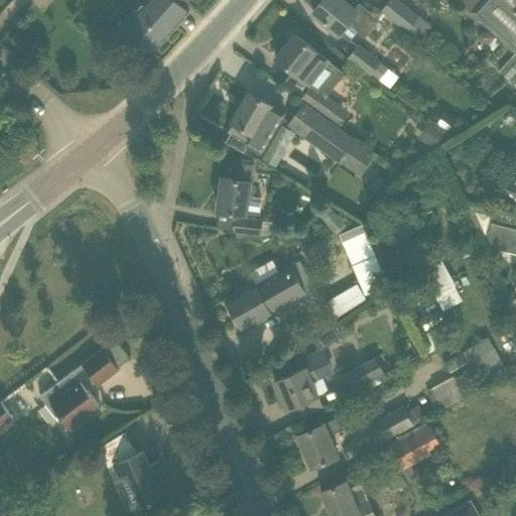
[(141,0),(143,2),(122,27),(151,52),(177,24),(186,13),(189,10),(177,0),(141,0)]
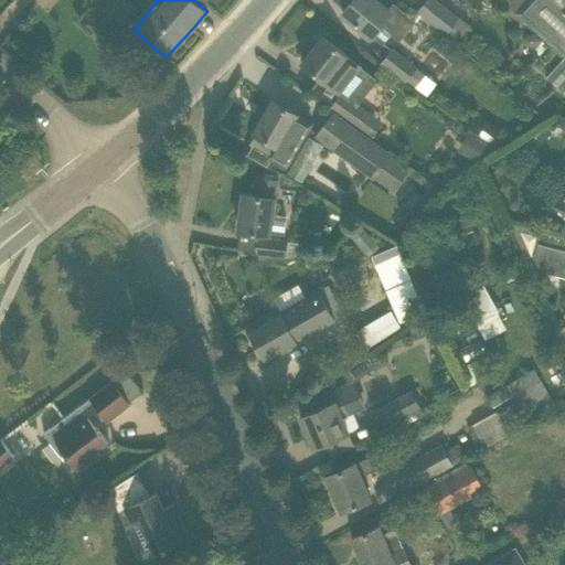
[(372,36),(372,35),(382,43),(394,30),(403,36),(416,21),(394,3),(388,10),(376,0),(352,0),(343,12),(372,36)]
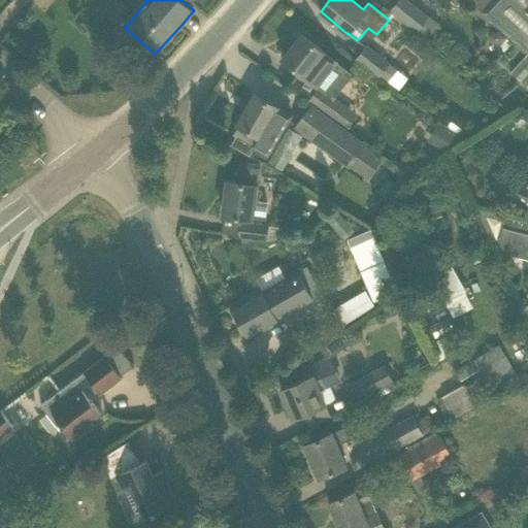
[(426,39),(438,25),(406,0),(399,0),(391,10),(426,39)]
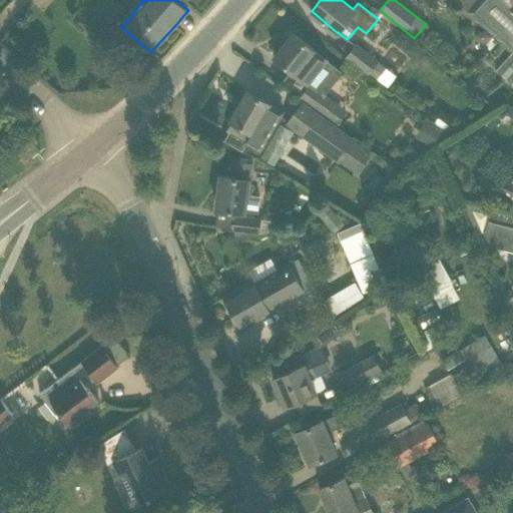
[(512,0),(455,0),(512,53),(512,0)]
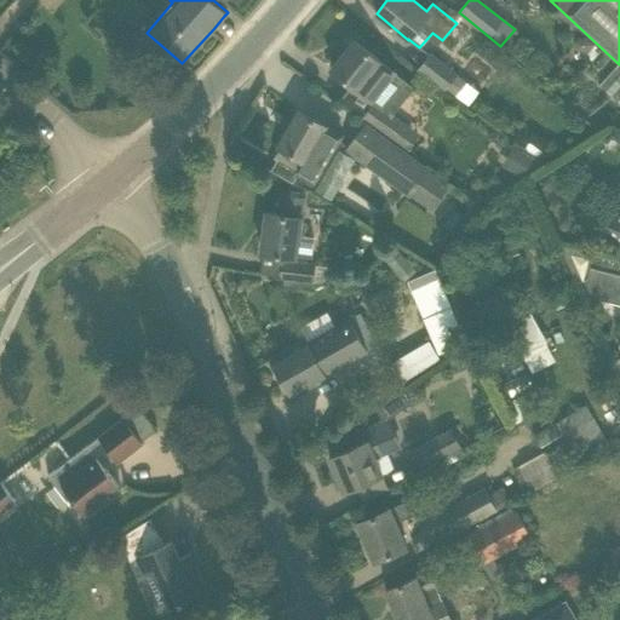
[(414,87),(355,40),(332,69),(374,102),(363,118),(406,149),(418,133),(392,115),(414,87)]
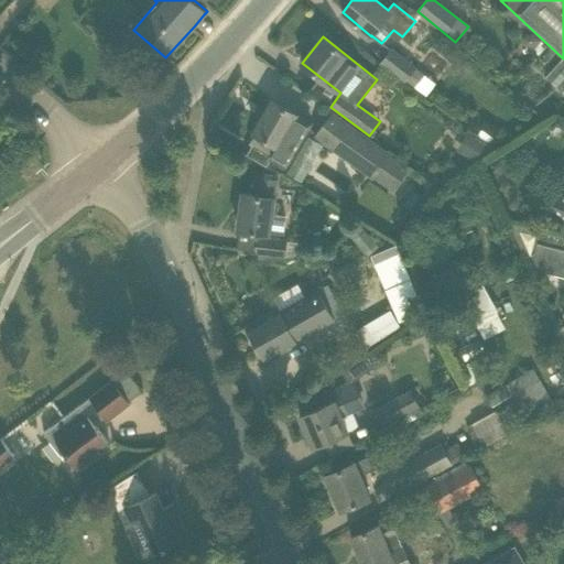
[(436,84),(414,67),(392,49),(381,62),(403,80),(405,79),(426,96),(436,84)]
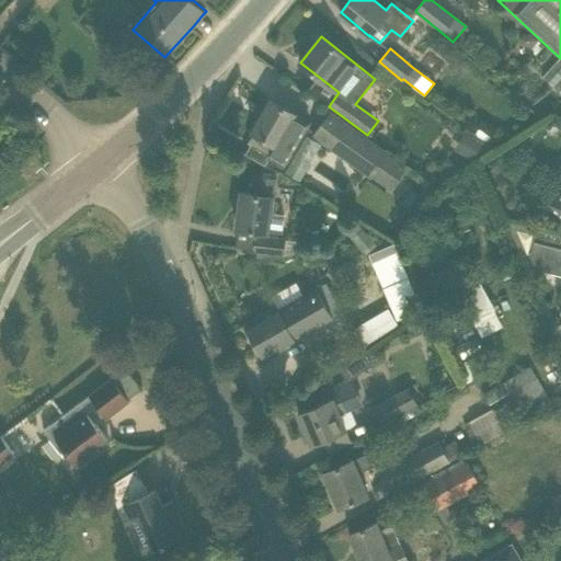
[(252,144),(247,153),(266,164),(268,159),(284,168),(309,123),(294,113),(290,111),(272,100),(253,132),(254,133),(249,141),(252,144)]
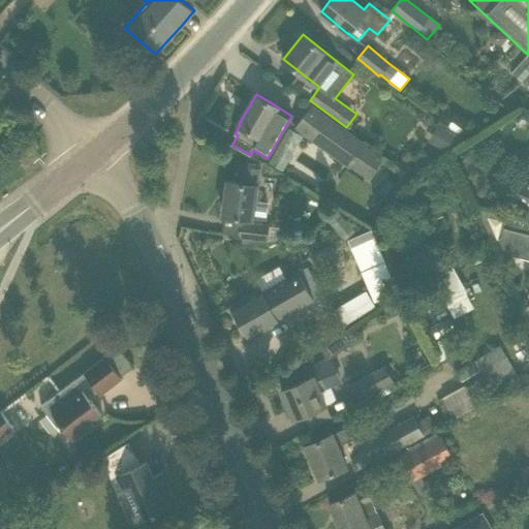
[(384,158),(367,146),(311,105),(297,127),(351,166),(369,179),(384,158)]
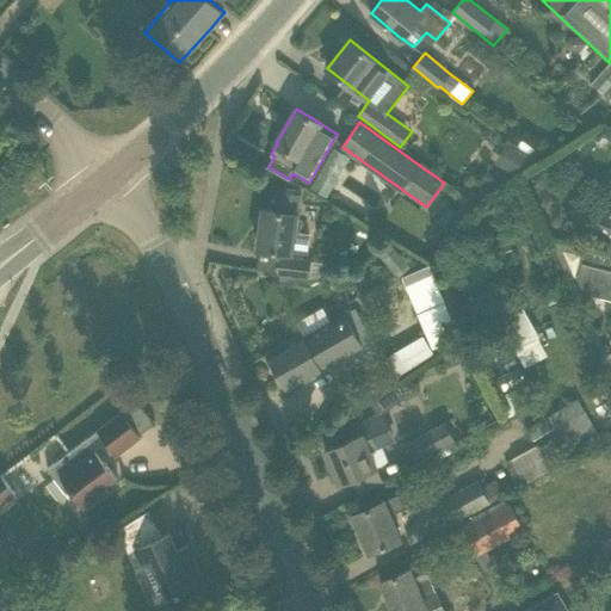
[(610,179),(610,180),(610,205),(598,221),(610,230),(610,179)]
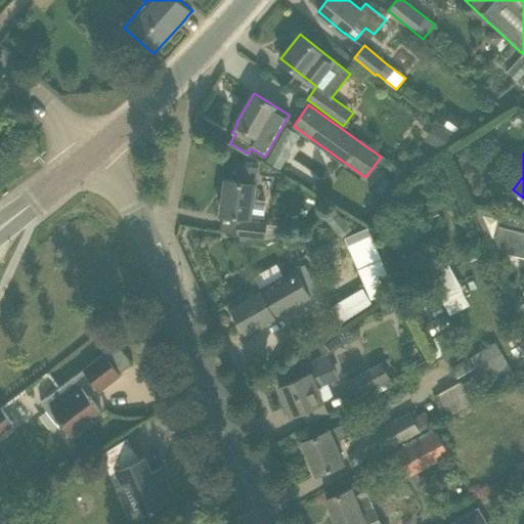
[(252,198),(257,167),(242,165),(239,181),(225,179),(220,213),(241,215),(250,217),(250,215),(264,217),(266,200),(252,198)]
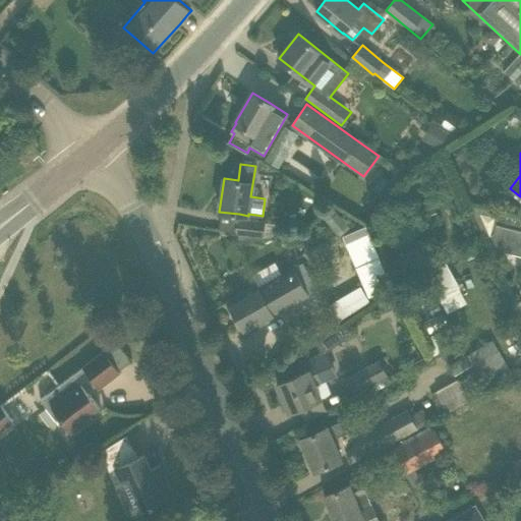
[(383,195),(392,182),(382,175),(373,188),(383,195)]
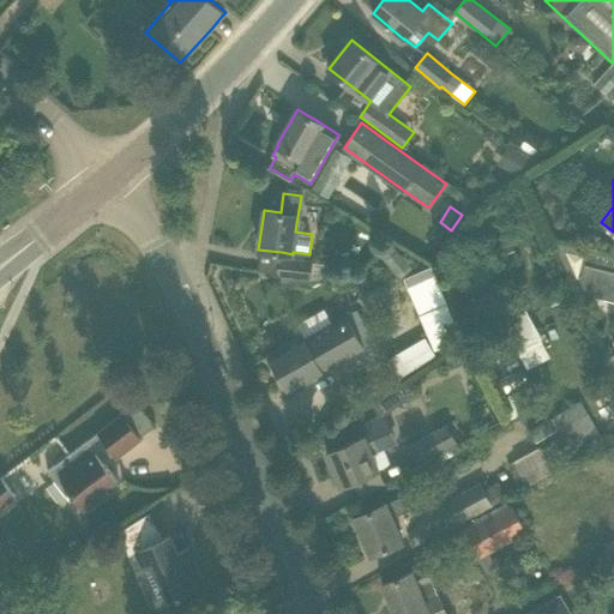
[(613,295),(613,338),(613,339),(613,342),(613,354),(607,357),(613,374),(613,256),(555,241),(572,280),(583,275),(590,289),(613,295)]
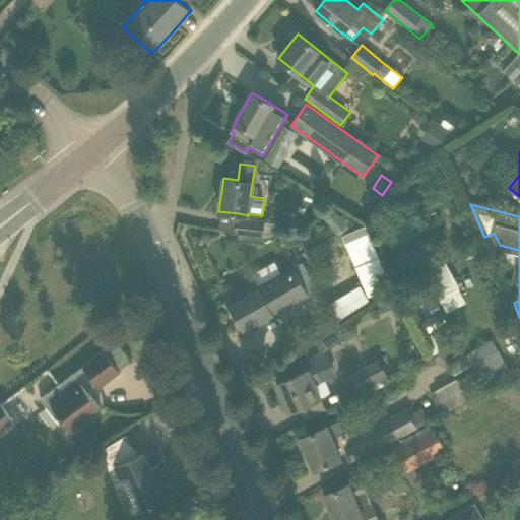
[(264,221),(237,217),(235,232),(262,236),(264,221)]
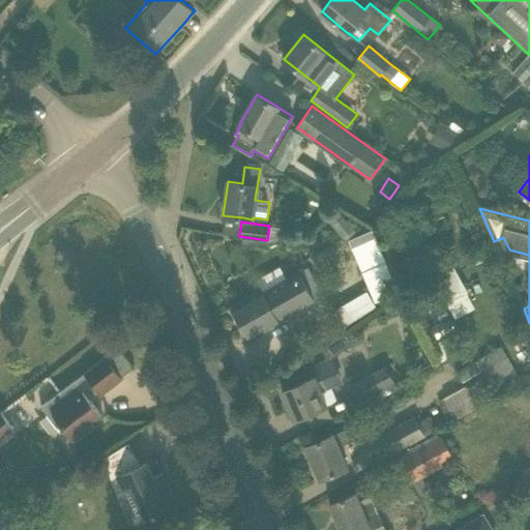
[(349,240),(375,301),(396,292),(376,242),(381,239),(377,230),(372,232),(372,231),(349,240)]
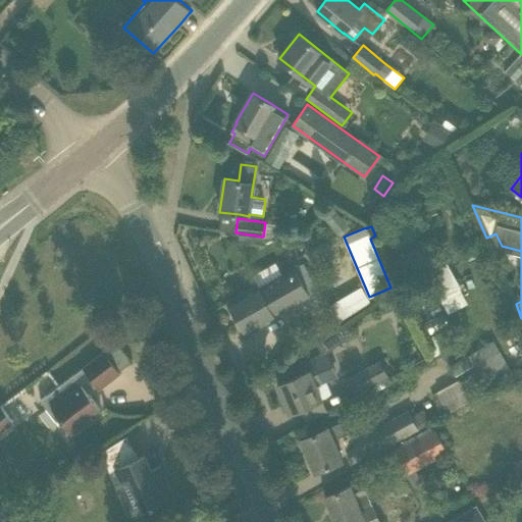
[(445,256),(423,268),(439,299),(462,288),(445,256)]
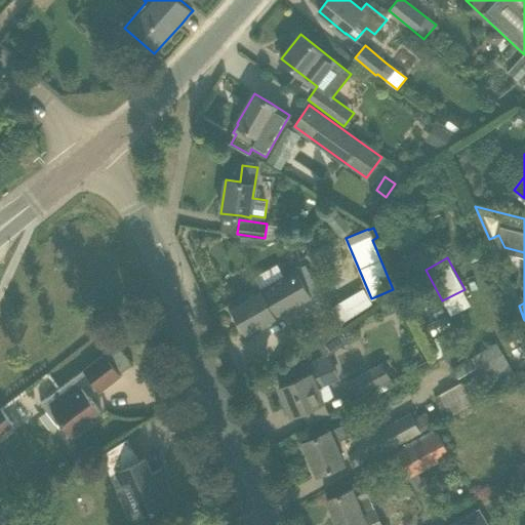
[(247,336),(265,326),(277,320),(275,317),(320,291),(305,265),(295,271),(260,290),(258,287),(229,304),(247,336)]
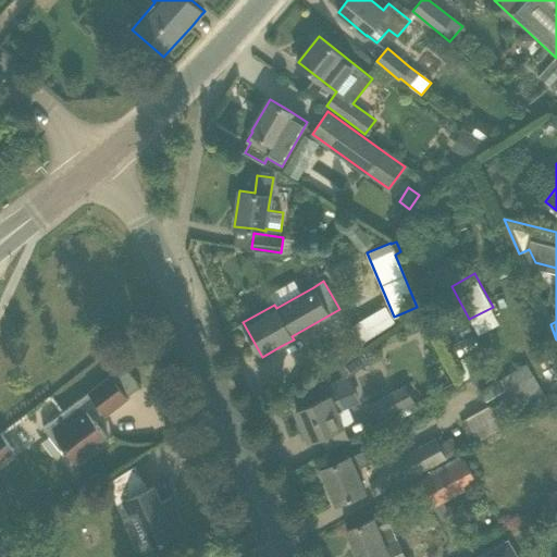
[(384,308),(353,325),(362,342),(394,324),(384,308)]
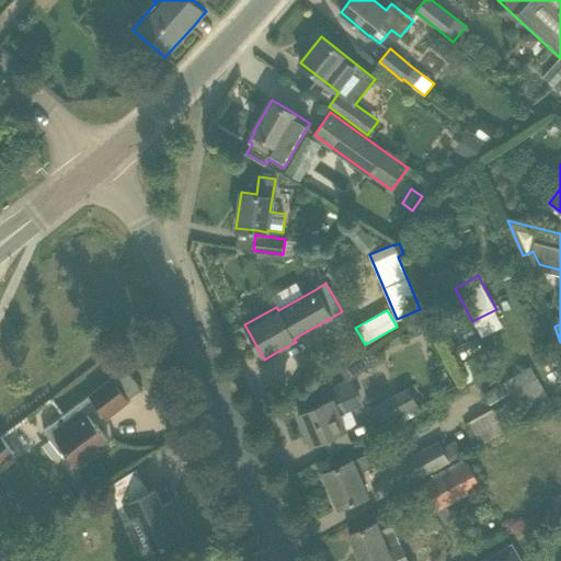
[(530,365),(503,381),(483,393),(490,404),(508,392),(525,419),(552,403),(530,365)]
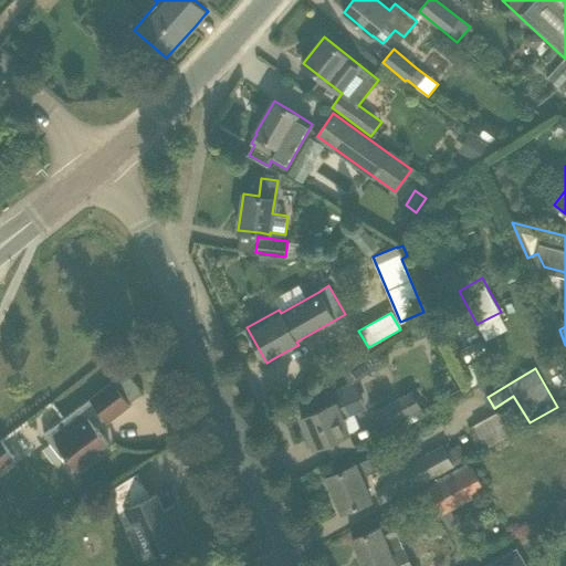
[(77,469),(92,458),(109,444),(94,425),(104,417),(107,421),(130,404),(113,381),(44,433),(61,457),(65,453),(77,469)]
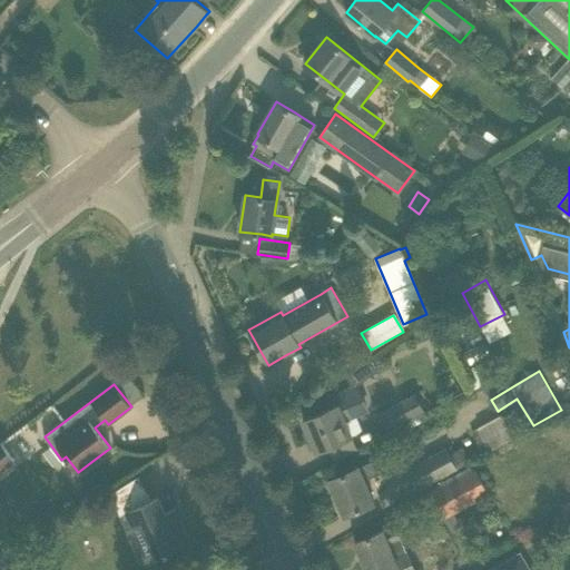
[(328,409),(303,420),(316,451),(336,442),(350,436),(350,435),(362,430),(356,416),(370,411),(359,384),(351,387),(344,390),(324,399),(328,409)]
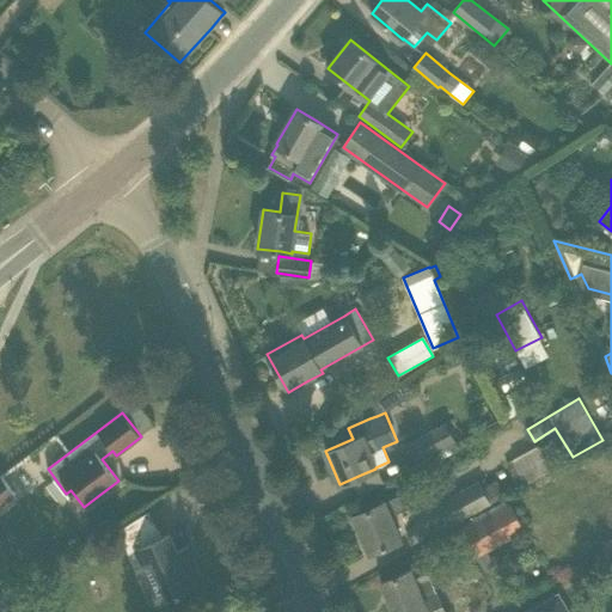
[(444,423),(405,444),(416,463),(454,442),(444,423)]
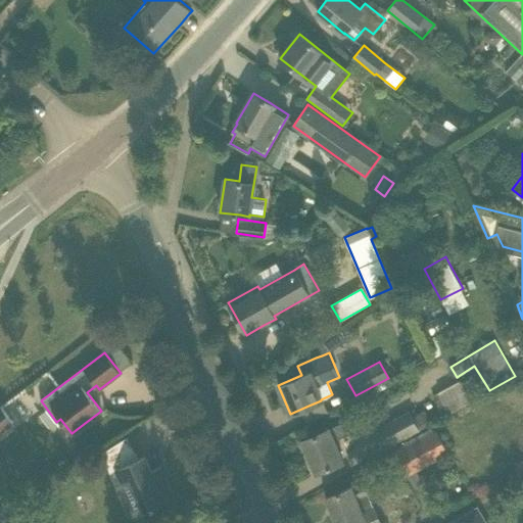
[(460,380),(432,395),(443,417),(471,402),(460,380)]
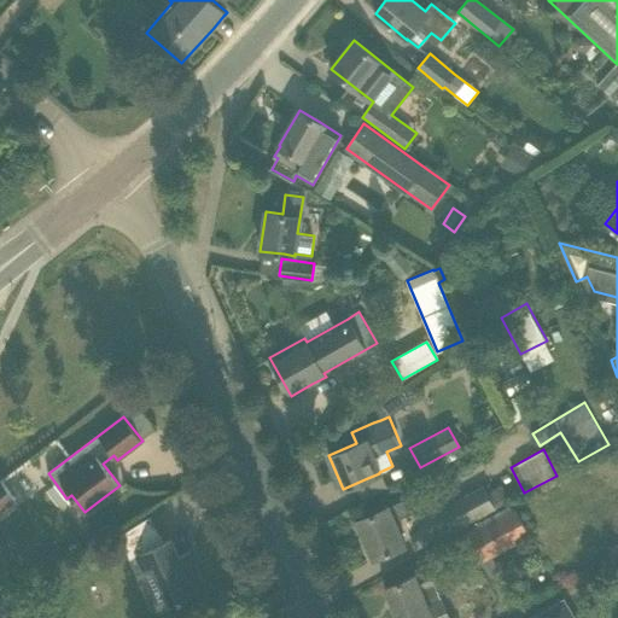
[(1,481),(0,481),(0,511),(16,499),(1,481)]
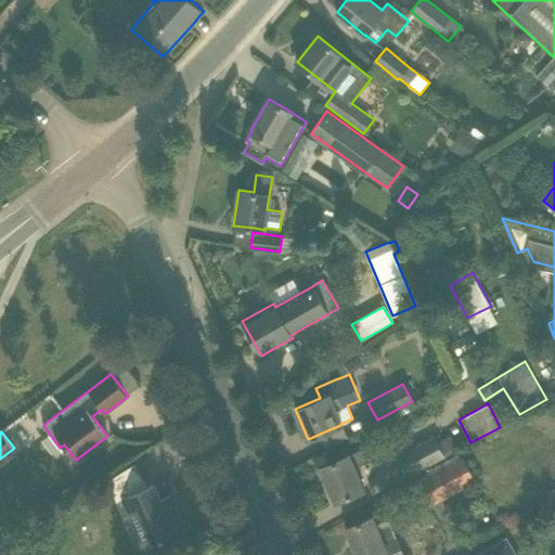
[(404,477),(453,450),(447,437),(435,443),(431,438),(395,459),(404,477)]
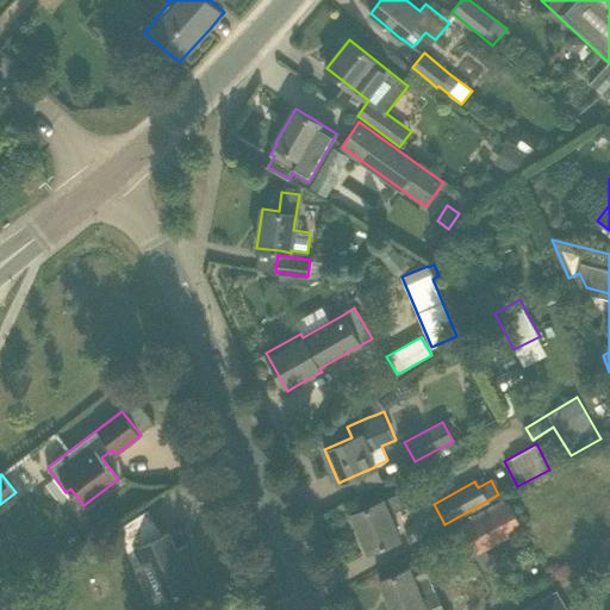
[(367,551),(390,542),(400,537),(390,514),(412,504),(405,490),(352,514),(367,551)]
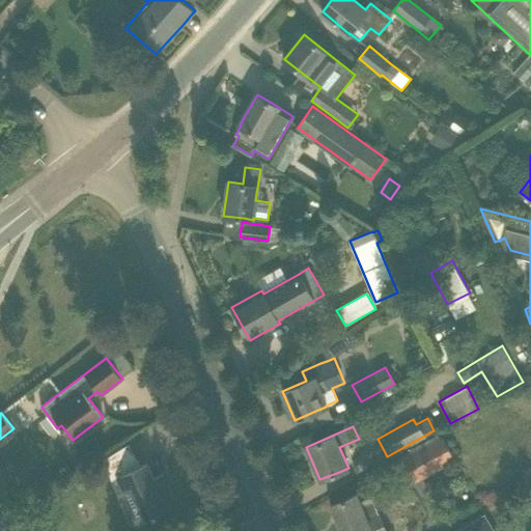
[(440,439),(397,463),(409,484),(452,459),(440,439)]
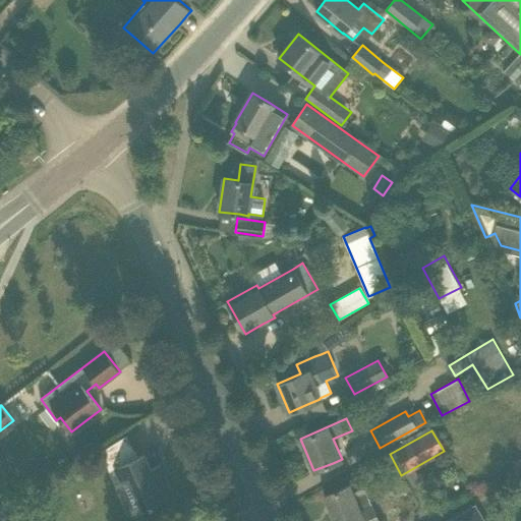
[(142,511),(156,505),(174,497),(160,465),(151,469),(145,454),(114,467),(121,482),(128,479),(142,511)]
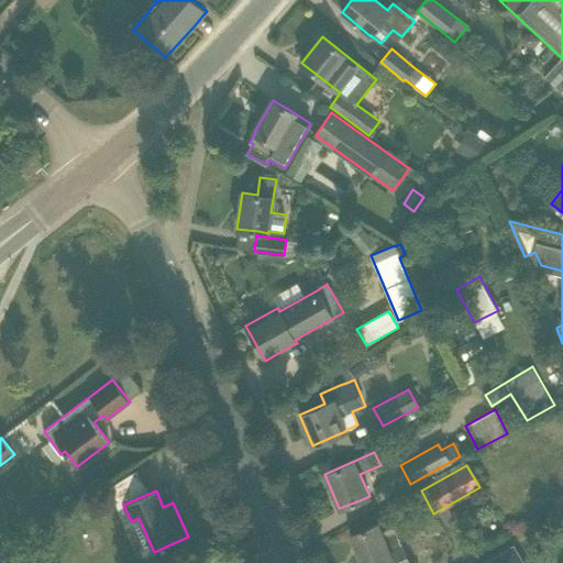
[(407,562),(400,545),(395,532),(401,529),(397,517),(378,525),(377,523),(351,536),(362,562),(407,562)]
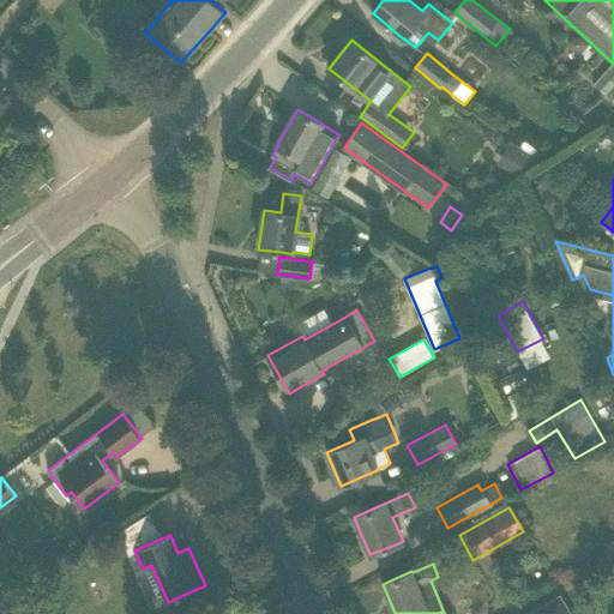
[(28,591),(13,600),(19,609),(34,601),(28,591)]
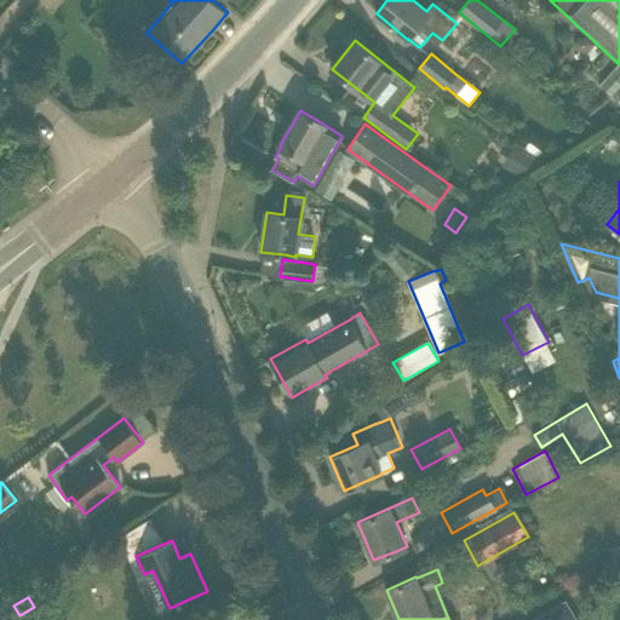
[(572,619),(564,606),(539,619),(572,619)]
